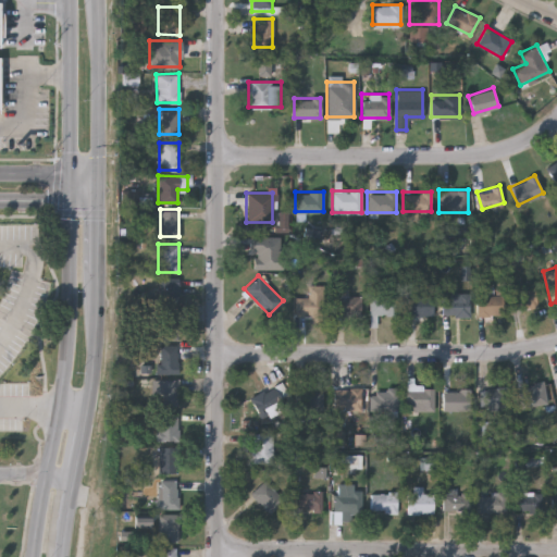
[(159,305),(159,279),(178,279),(178,305),(159,305)]
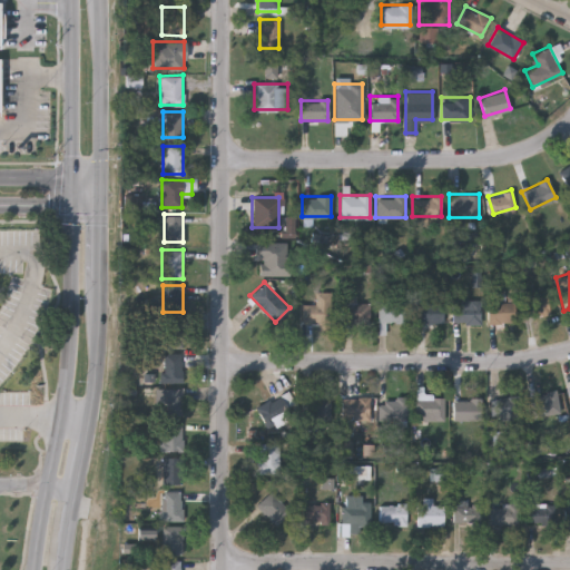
[(522,292),(546,288),(548,313),(526,315),(522,292)]
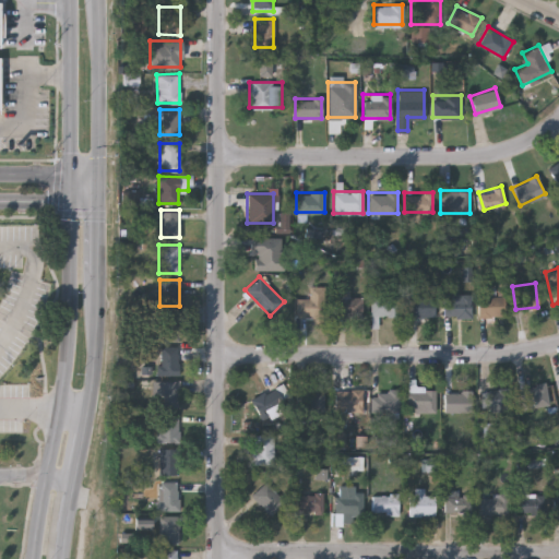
[(324,316),(296,316),(296,297),(308,297),(308,286),(324,286),(324,316)]
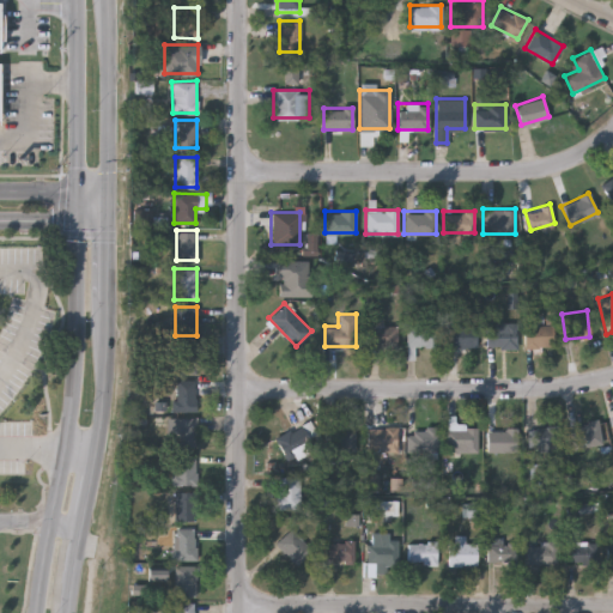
[(437,346),(407,346),(407,323),(437,323),(437,346)]
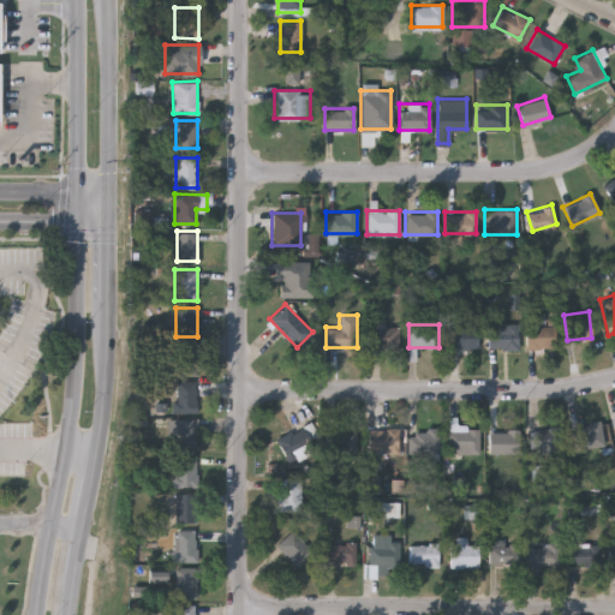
[(488,324),(518,324),(518,347),(488,347),(488,324)]
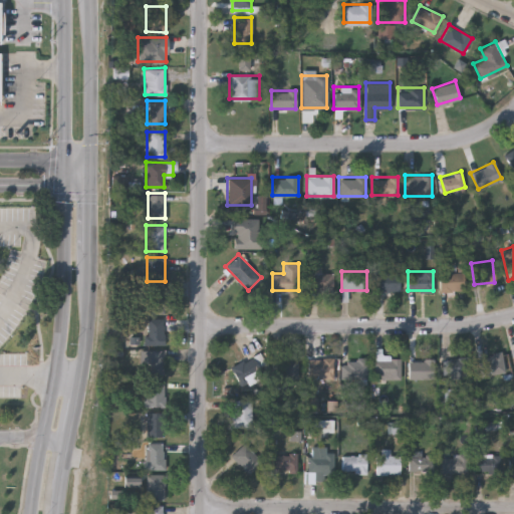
[(438,290),(438,271),(463,271),(463,290),(438,290)]
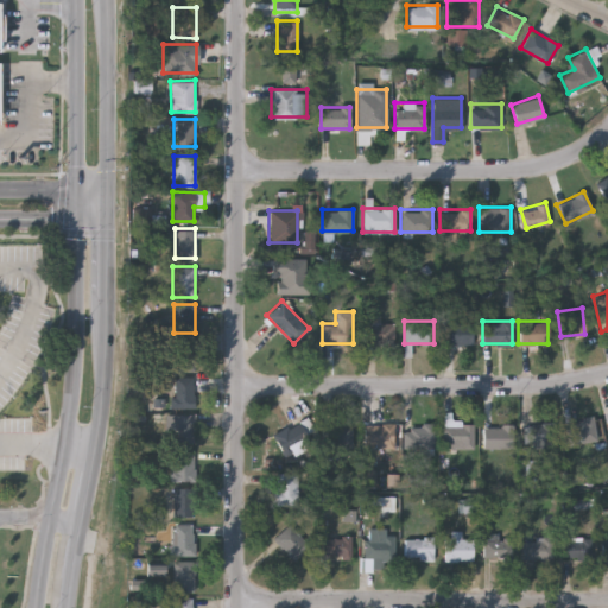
[(365,322),(393,322),(393,346),(365,346),(365,322)]
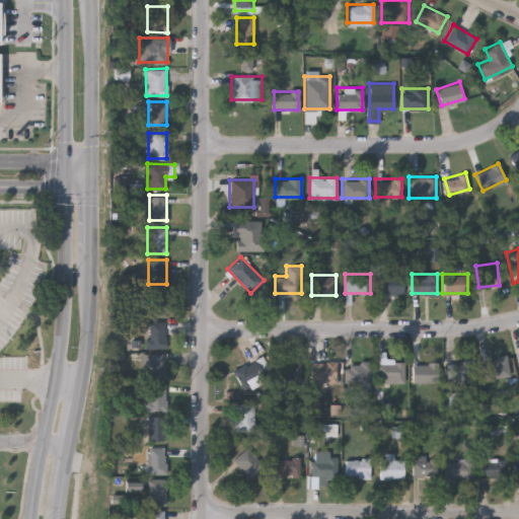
[(402,275),(402,293),(377,293),(377,275),(402,275)]
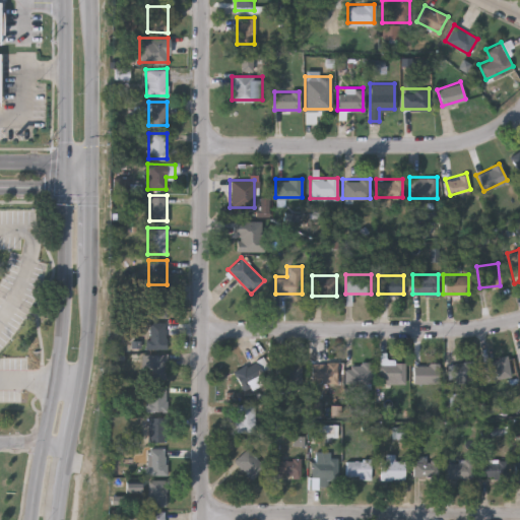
[(148,316),(148,287),(167,287),(167,316),(148,316)]
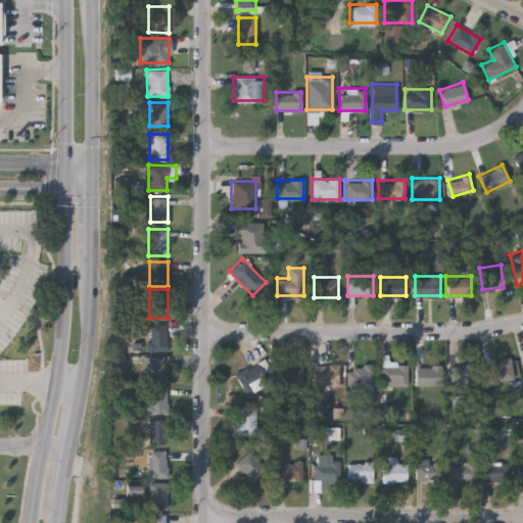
[(167,322),(167,349),(148,349),(148,322),(167,322)]
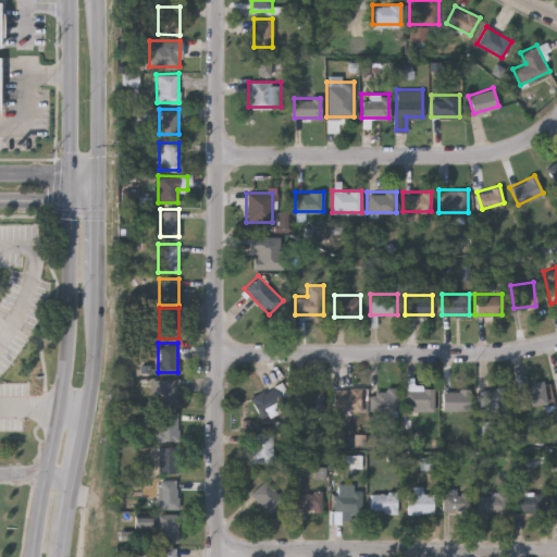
[(178,379),(178,404),(158,404),(158,379),(178,379)]
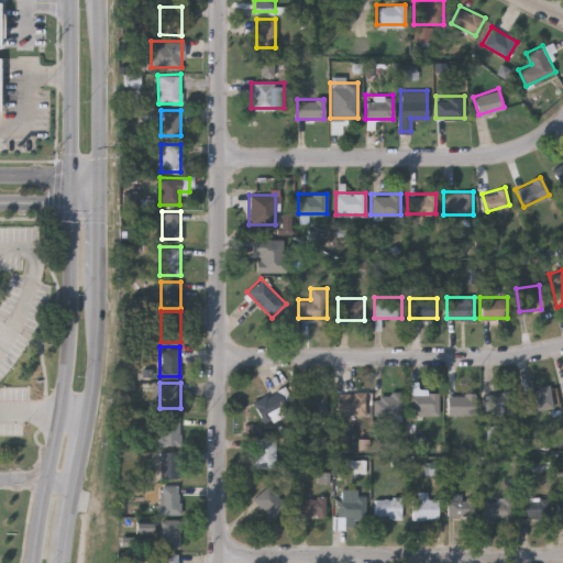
[(526,411),(521,389),(549,384),(553,406),(526,411)]
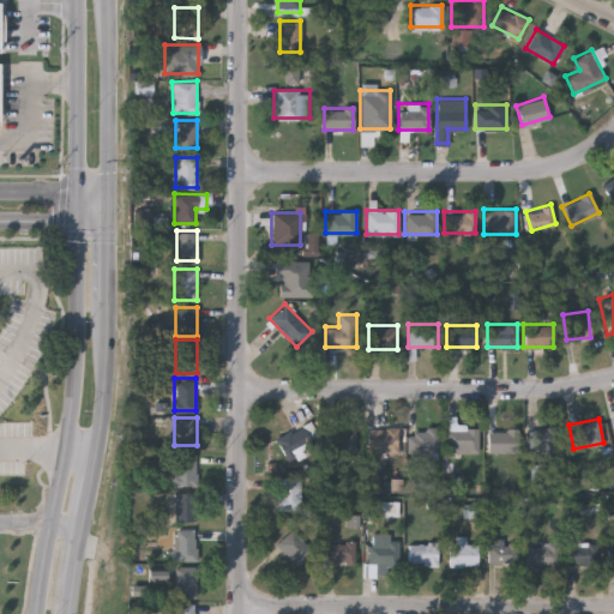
[(319,438),(283,455),(275,437),(311,420),(319,438)]
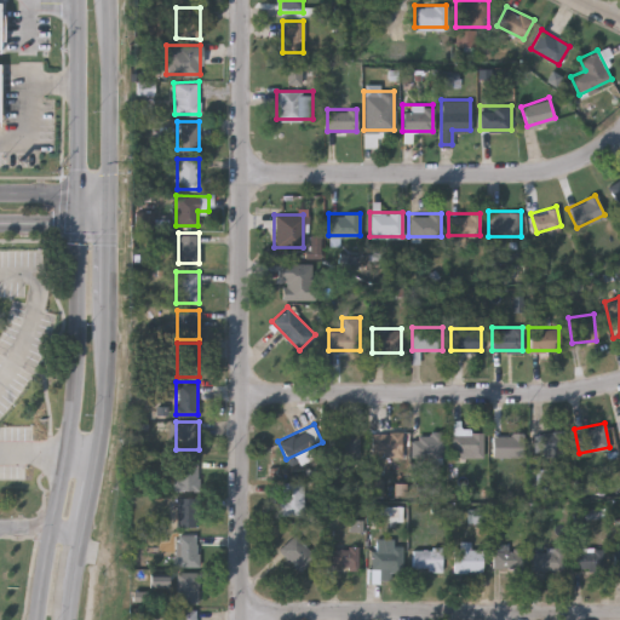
[(482,426),(482,457),(452,457),(452,426),(482,426)]
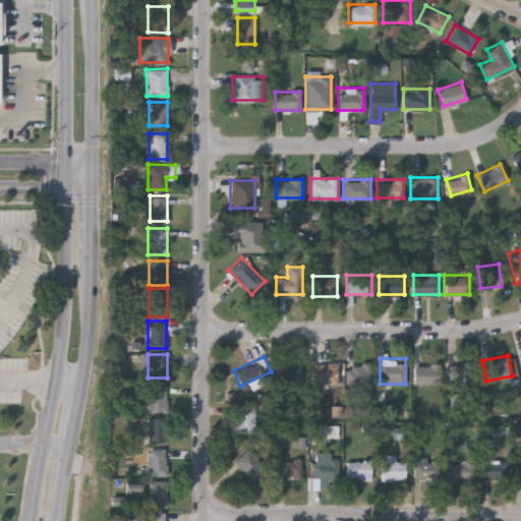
[(301,361),(301,383),(279,383),(279,361),(301,361)]
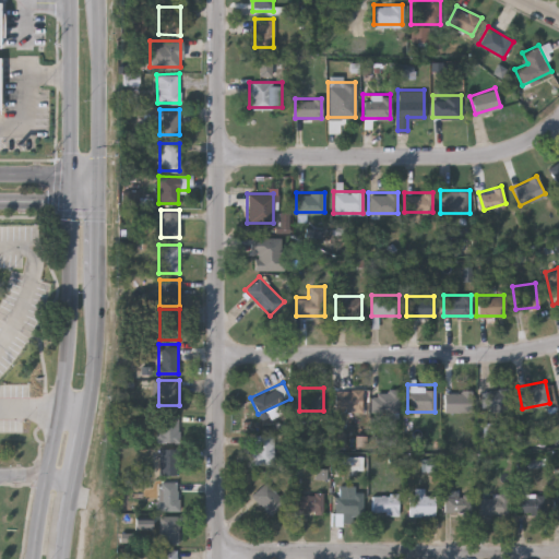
[(509,388),(509,409),(480,409),(480,388),(509,388)]
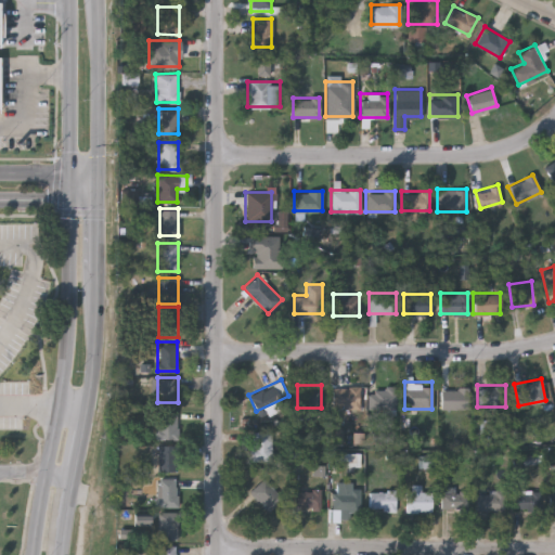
[(360,386),(360,404),(332,404),(332,386),(360,386)]
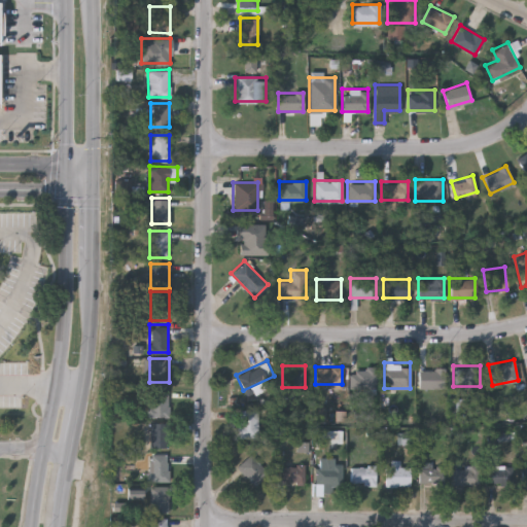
[(349,389),(350,369),(376,369),(376,390),(349,389)]
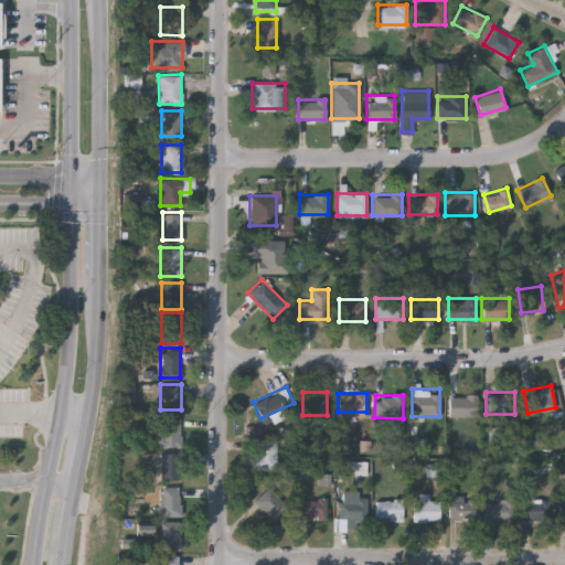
[(476,416),(448,416),(448,395),(476,395),(476,416)]
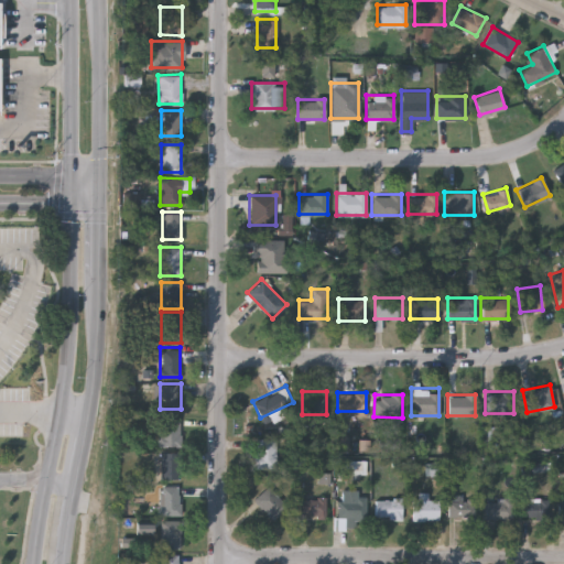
[(180,445),(159,445),(159,418),(180,418),(180,445)]
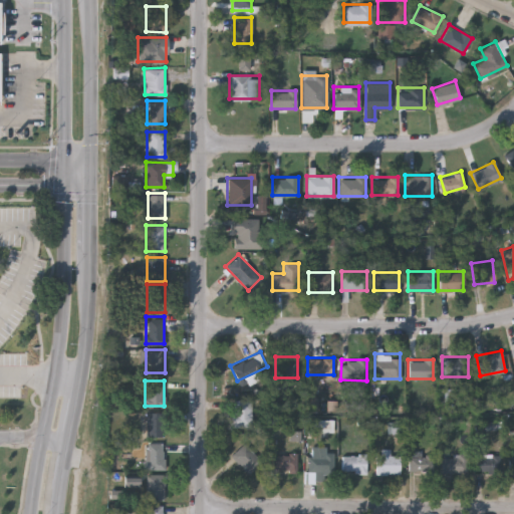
[(232,426),(233,399),(252,400),(251,426),(232,426)]
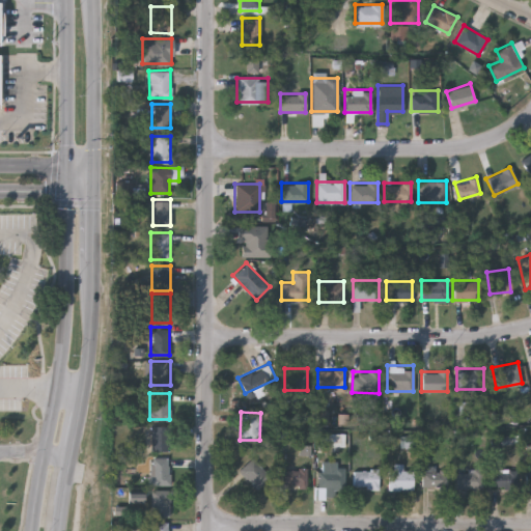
[(170,425),(170,450),(150,450),(150,425),(170,425)]
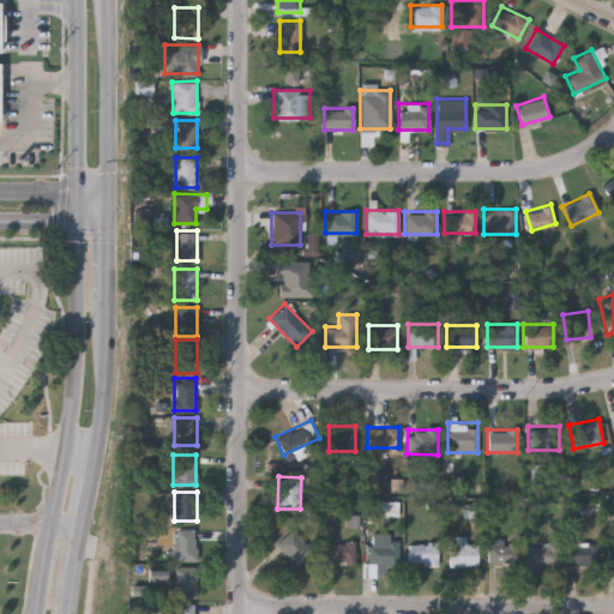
[(174,560),(174,528),(196,528),(196,560),(174,560)]
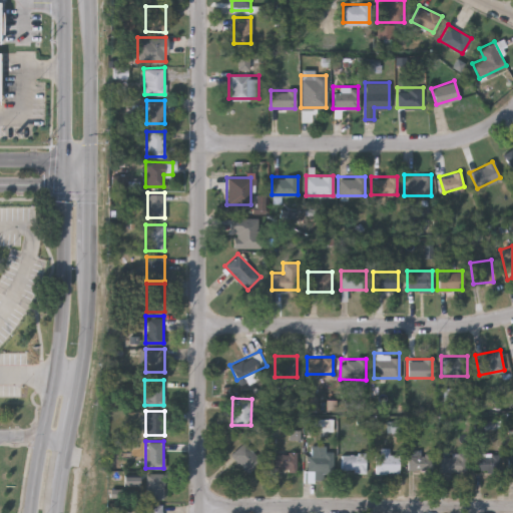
[(333,447),(333,471),(308,471),(308,447),(333,447)]
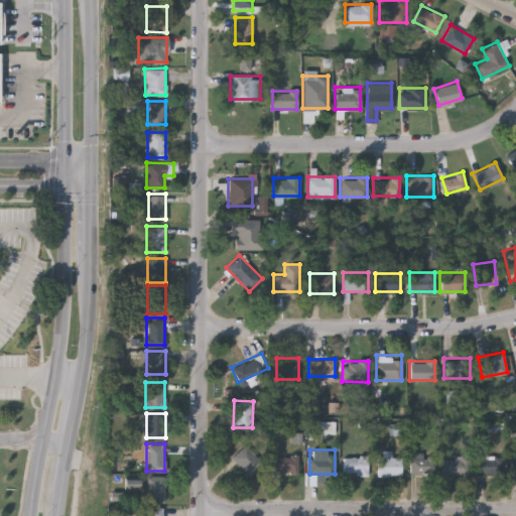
[(257,474),(239,474),(239,452),(257,452),(257,474)]
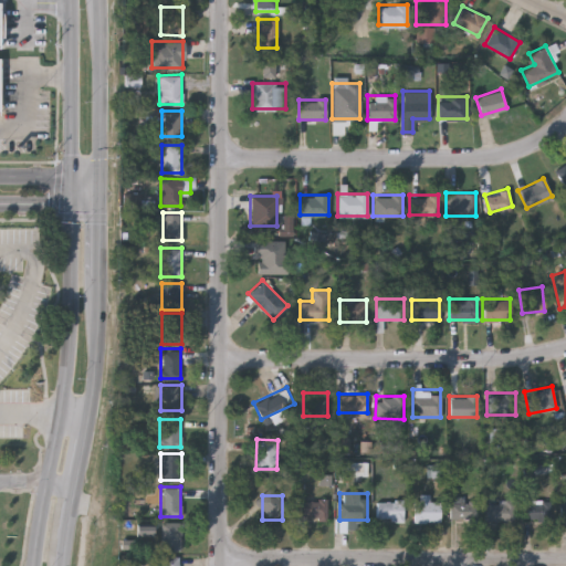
[(326,519),(301,519),(301,499),(326,499),(326,519)]
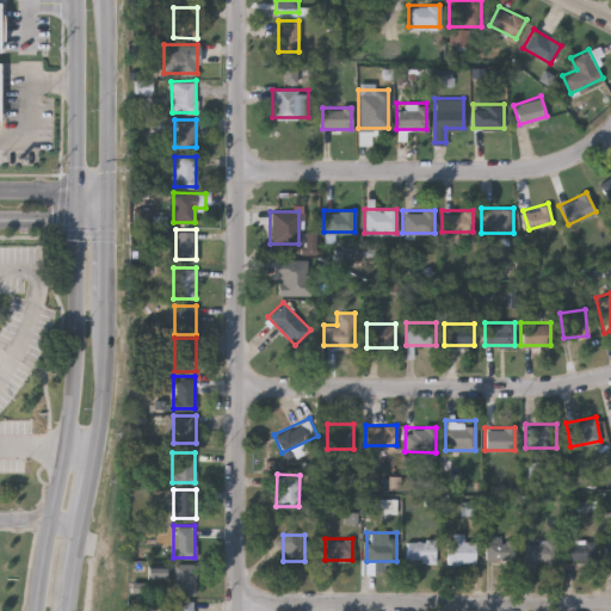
[(434,560),(406,560),(406,538),(434,538),(434,560)]
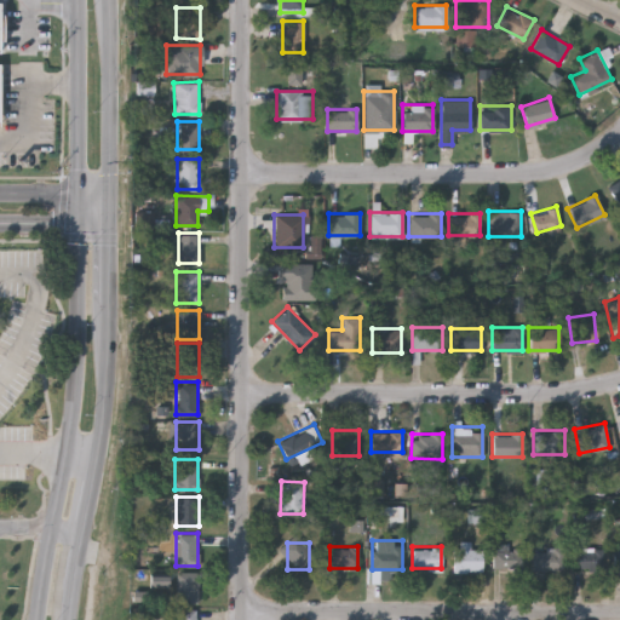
[(522,568),(493,568),(493,546),(522,546),(522,568)]
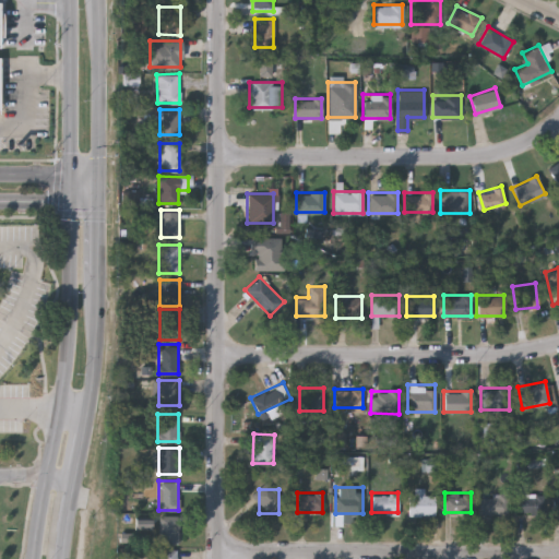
[(508,492),(508,513),(479,513),(479,492),(508,492)]
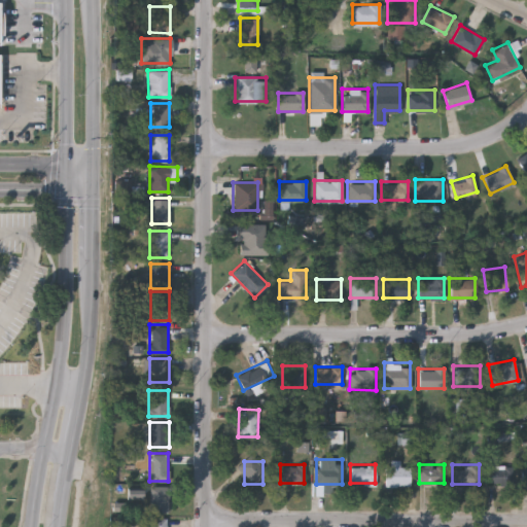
[(486,483),(486,464),(511,464),(511,483),(486,483)]
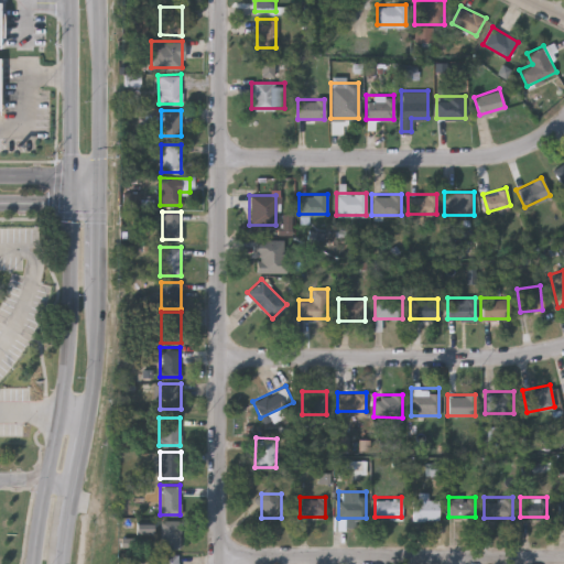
[(412,519),(412,499),(438,499),(438,519),(412,519)]
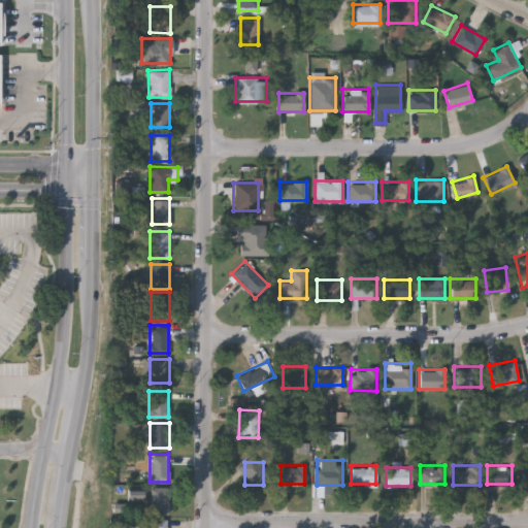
[(168,513),(150,513),(150,486),(168,486),(168,513)]
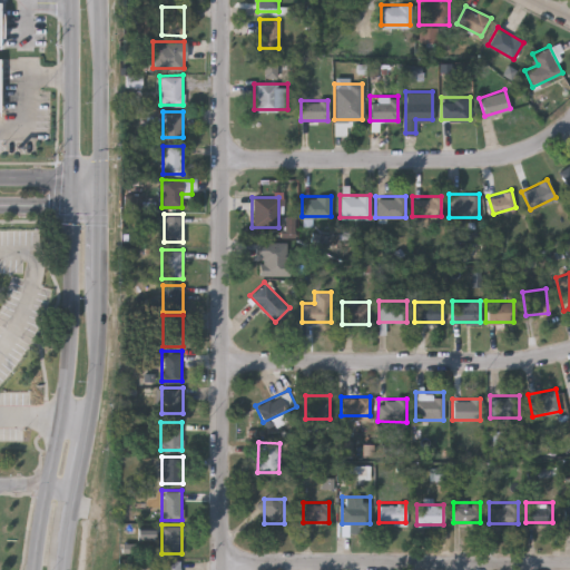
[(180,569),(161,569),(161,560),(180,559),(180,569)]
